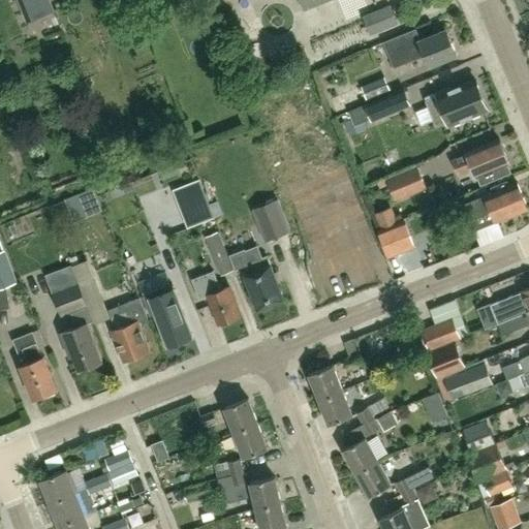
[(21,0),(30,20),(54,10),(50,0),(21,0)]
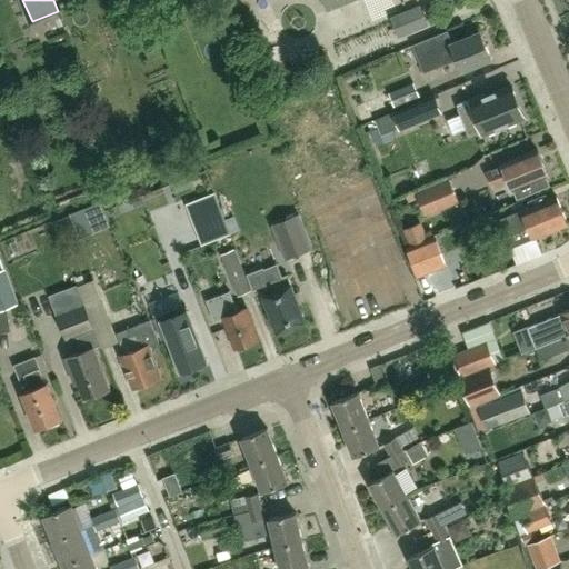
[(323,0),(328,11),(353,0),(323,0)]
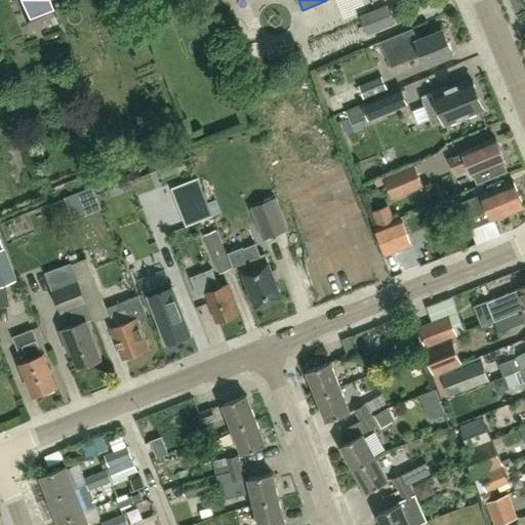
[(388,5),(376,10),(361,16),(368,34),(384,28),(395,23),(388,5)]
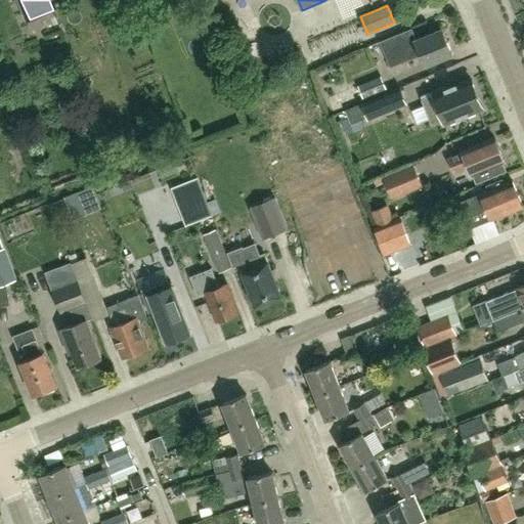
[(426,66),(453,54),(443,30),(418,40),(412,29),(381,42),(391,67),(422,54),(426,66)]
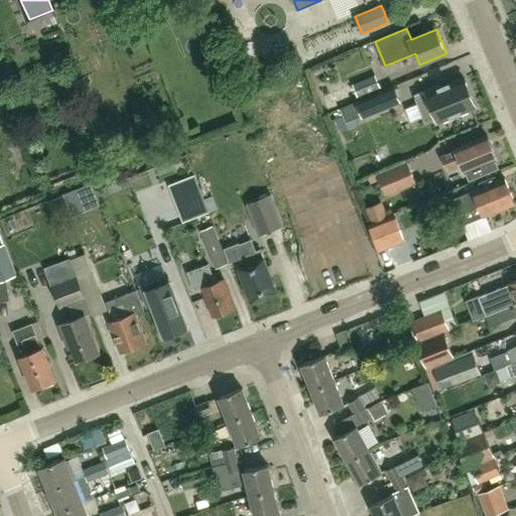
[(252,44),(259,66),(281,58),(274,37),(252,44)]
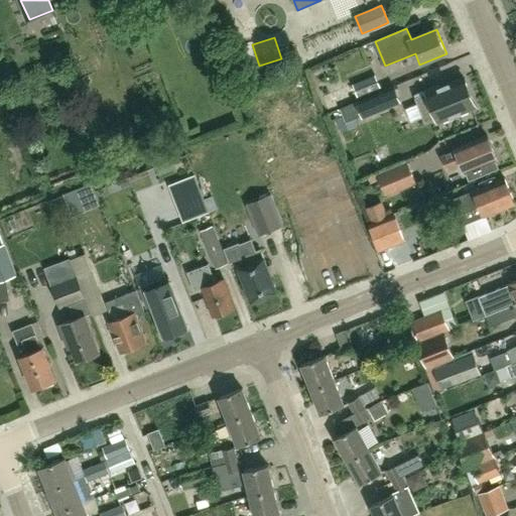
[(353,84),(354,85),(359,98),(381,88),(376,75),(353,84)]
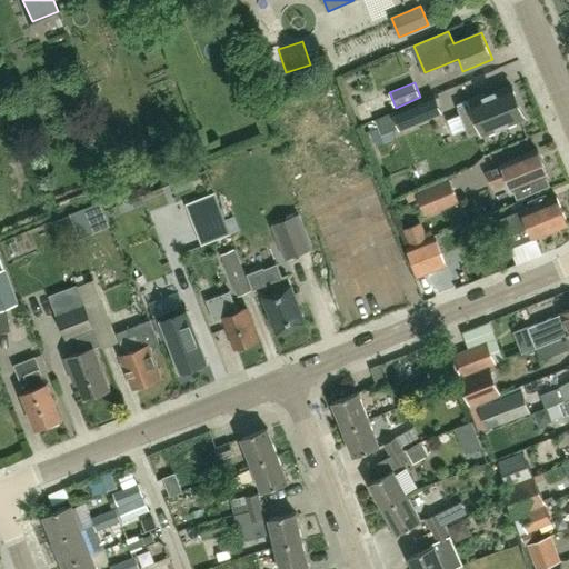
[(486,135),(526,119),(511,86),(485,97),(483,93),(458,105),(470,136),(483,130),(486,135)]
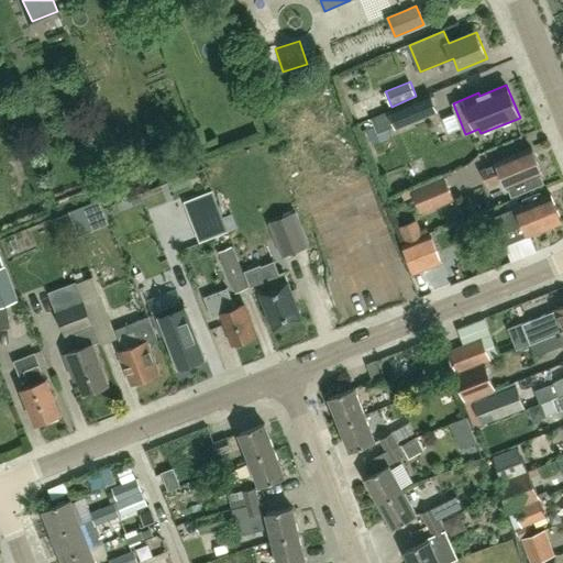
[(395,127),(396,130),(439,112),(432,95),(389,112),(395,127)]
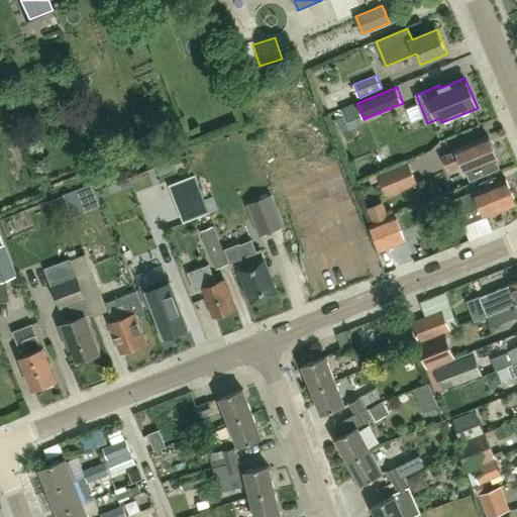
[(347,123),(363,116),(357,103),(341,109),(347,123)]
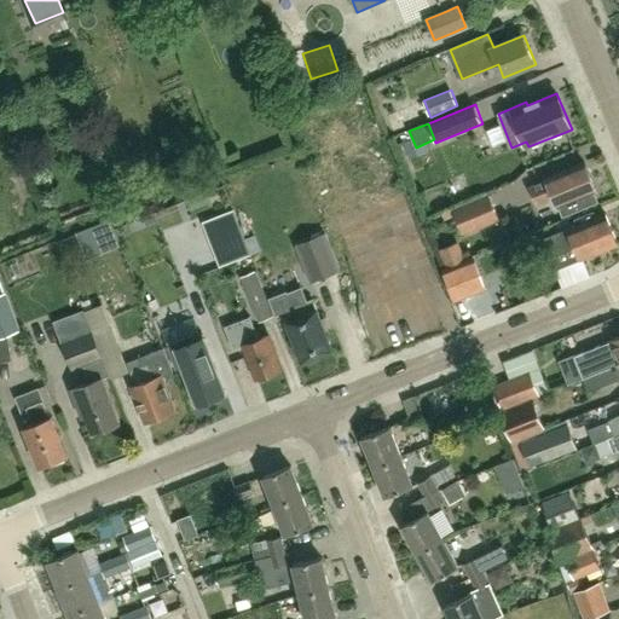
[(594,192),(596,191),(585,162),(549,177),(550,179),(531,187),(538,204),(556,197),(563,215),(597,202),(594,192)]
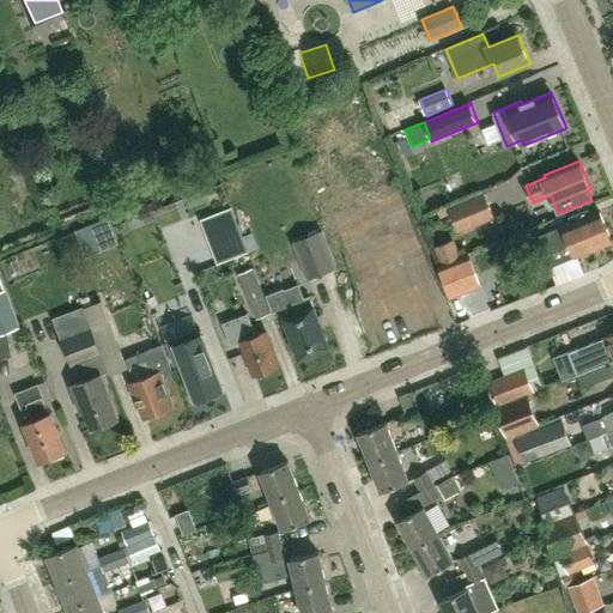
[(495,218),(489,206),(484,194),(450,207),(460,230),(461,232),(495,218)]
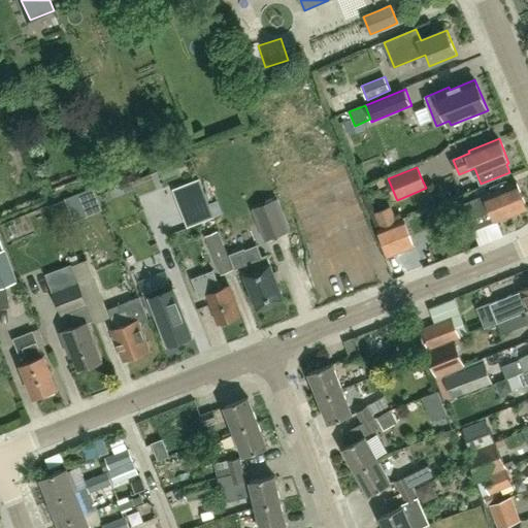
[(179,204),(205,194),(199,178),(173,189),(179,204)]
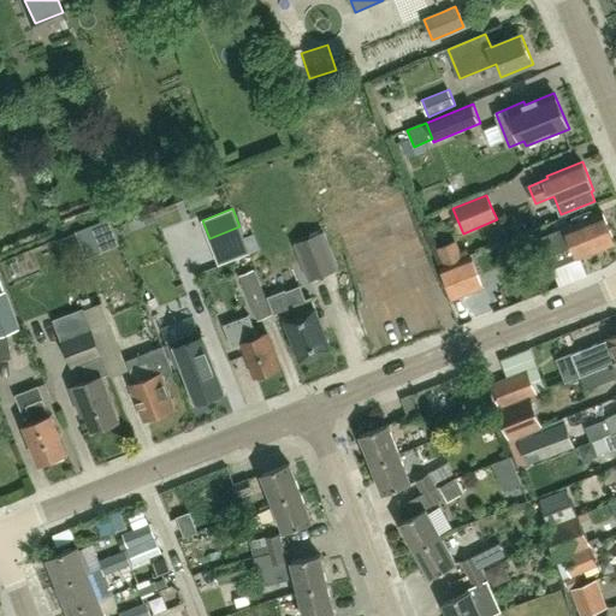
[(566,227),(567,227),(540,237),(554,268),(615,243),(603,212),(591,217),(588,211),(572,218),(574,224),(566,227)]
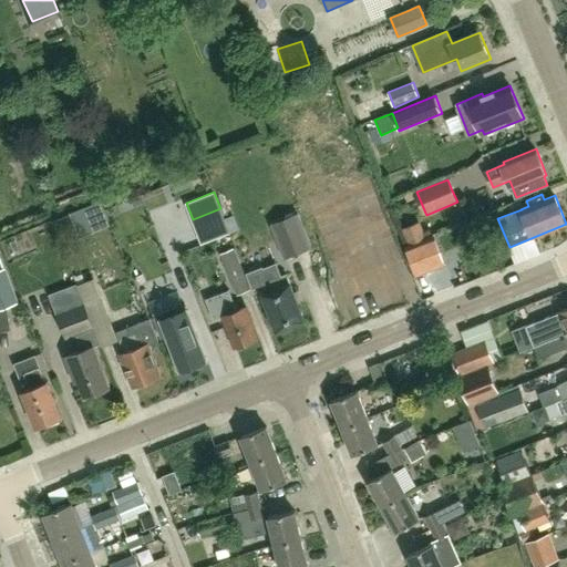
[(310,247),(297,213),(271,223),(285,257),(310,247)]
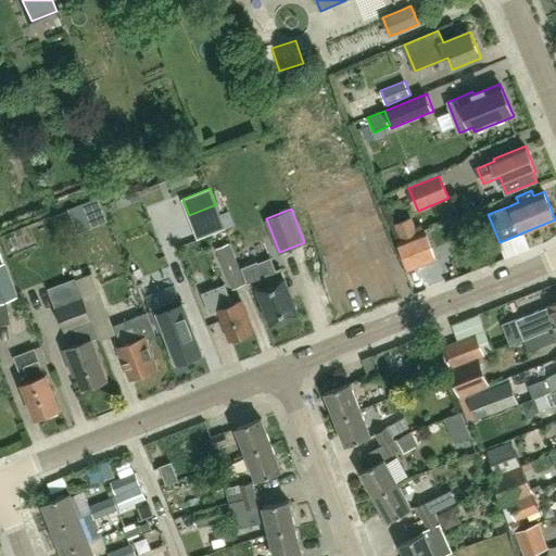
[(436,228),(408,240),(425,275),(452,262),(436,228)]
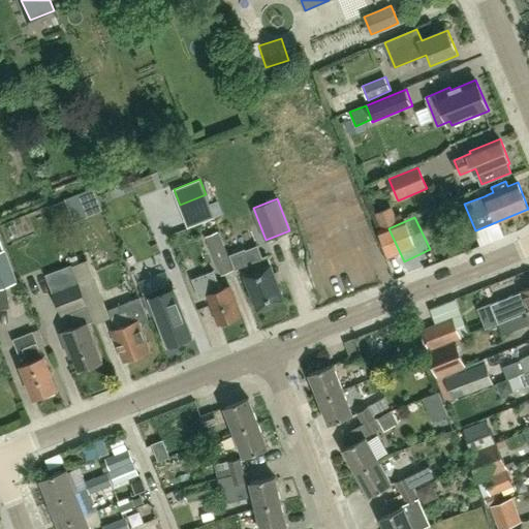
[(64,221),(52,226),(60,243),(71,238),(64,221)]
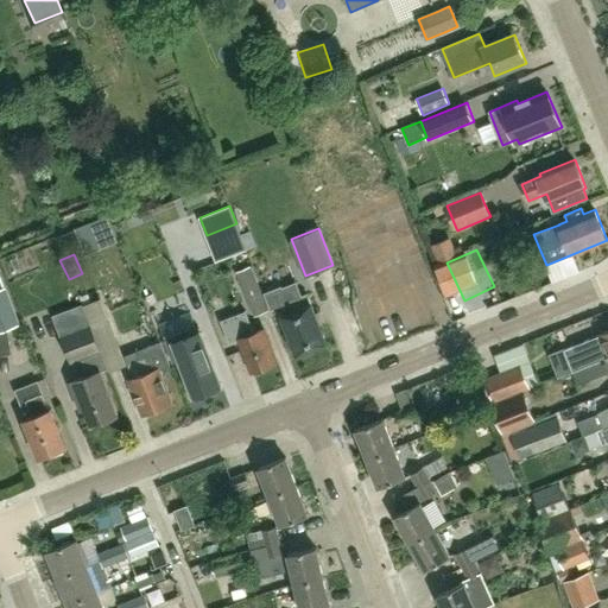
[(255,316),(270,310),(252,266),(236,272),(255,316)]
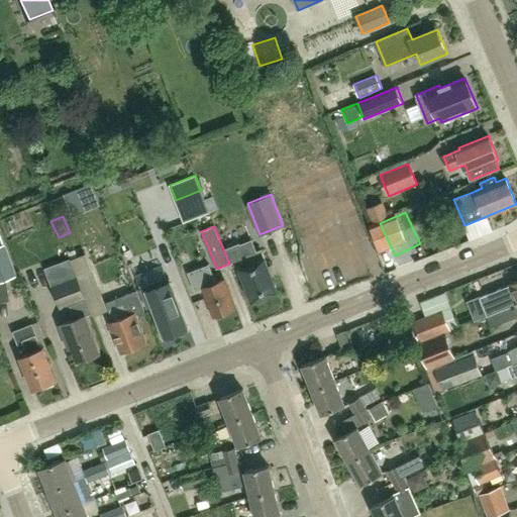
[(0,283),(18,276),(6,244),(5,244),(0,232),(0,283)]
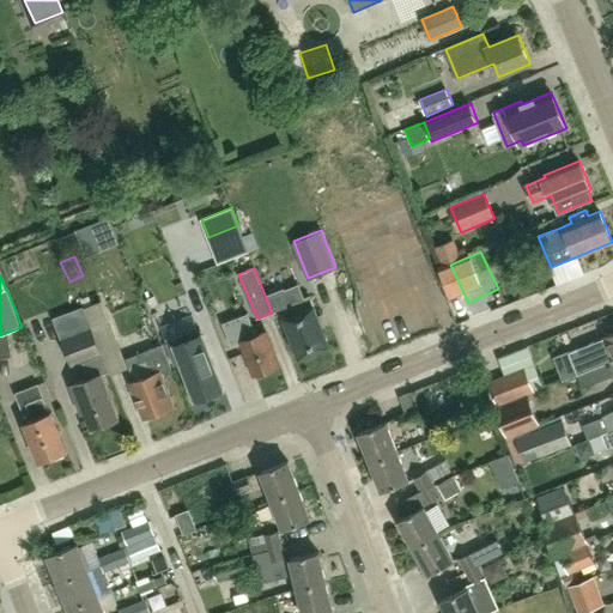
[(286,287),(267,295),(275,316),(283,313),(285,317),(284,317),(301,358),(331,346),(310,296),(305,298),(292,303),(286,287)]
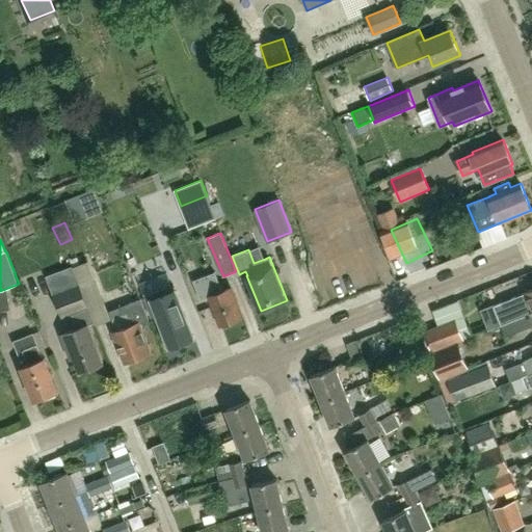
[(221,326),(243,317),(232,288),(223,291),(215,272),(193,281),(202,301),(211,297),(221,326)]
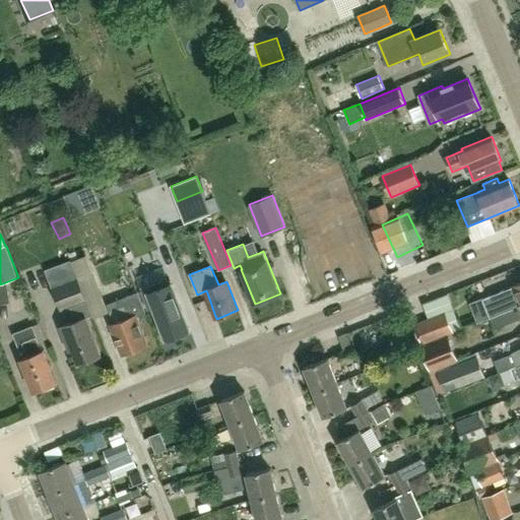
[(61,310),(86,301),(77,276),(52,285),(61,310)]
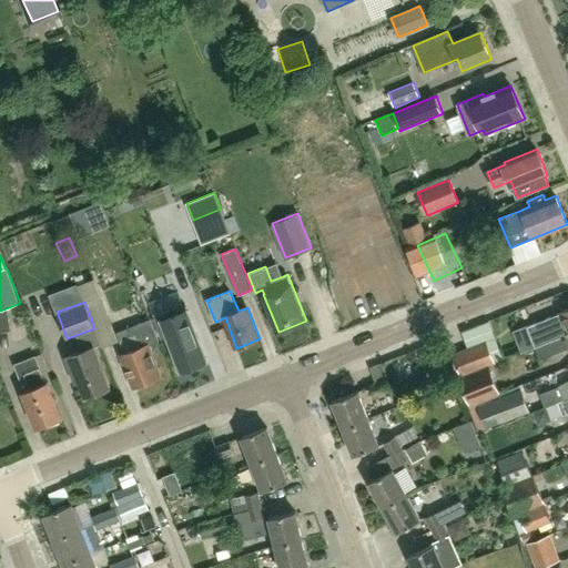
[(178,358),(182,369),(208,359),(185,305),(153,318),(162,341),(170,337),(174,350),(172,351),(175,359),(178,358)]
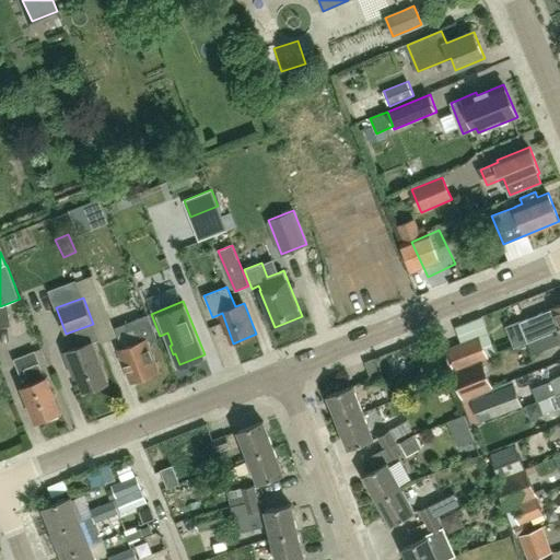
[(555,308),(552,310),(521,323),(528,342),(559,329),(559,304),(555,307),(555,308)]
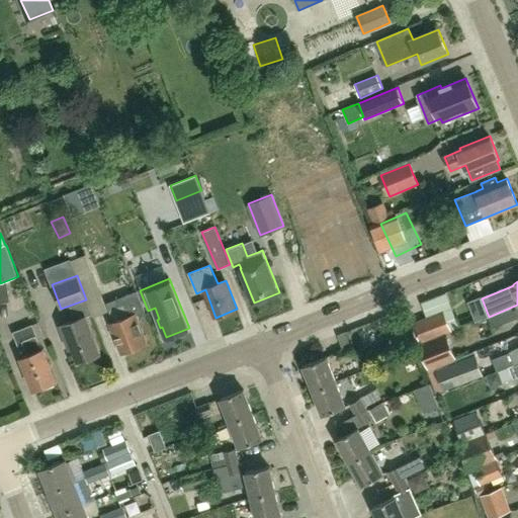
[(147,312),(139,291),(107,304),(114,322),(110,324),(121,353),(148,343),(137,316),(147,312)]
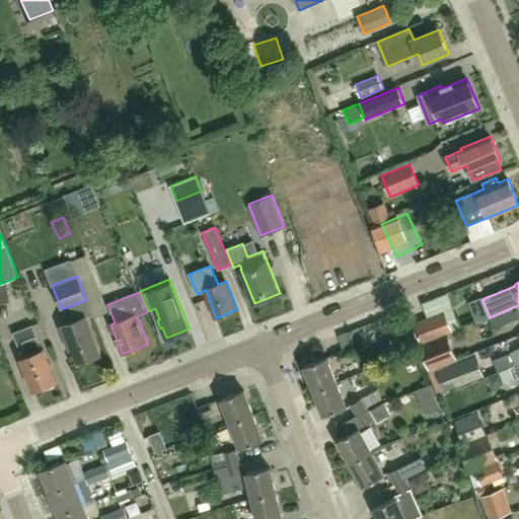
[(456,359),(447,335),(453,331),(445,311),(453,308),(447,294),(421,303),(428,318),(414,323),(422,344),(420,345),(438,395),(446,392),(445,390),(485,376),(475,352),(460,358),(456,359)]
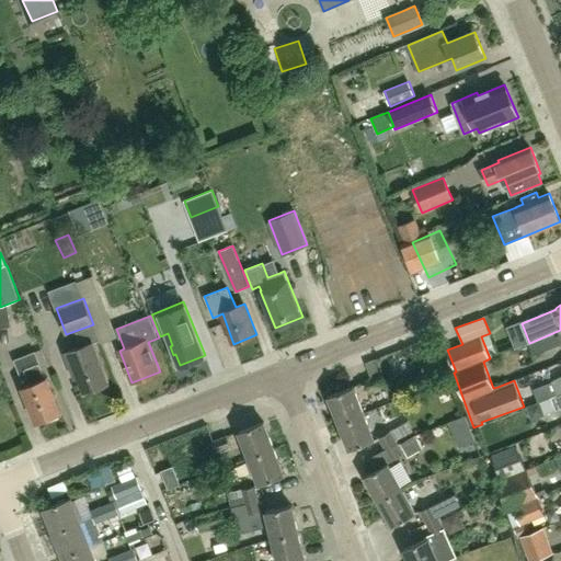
[(560,330),(529,343),(534,355),(560,343),(560,330)]
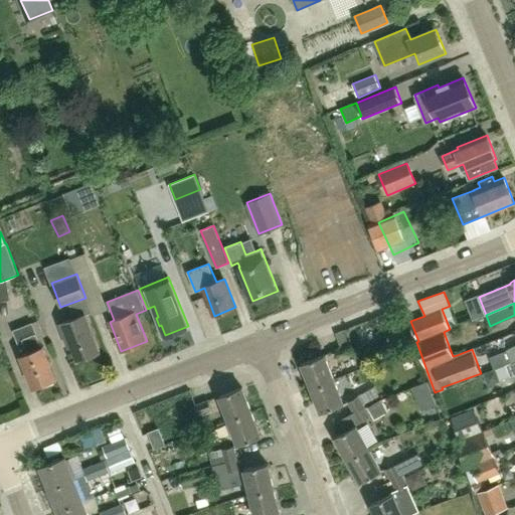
[(77,360),(101,351),(87,314),(59,324),(64,337),(68,336),(77,360)]
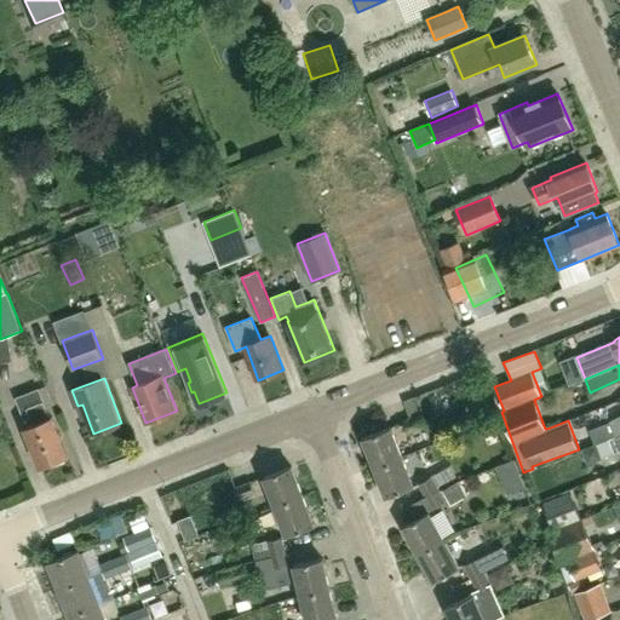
[(41,468),(68,457),(52,418),(51,418),(39,389),(17,399),(22,412),(27,409),(34,425),(26,429),(41,468)]
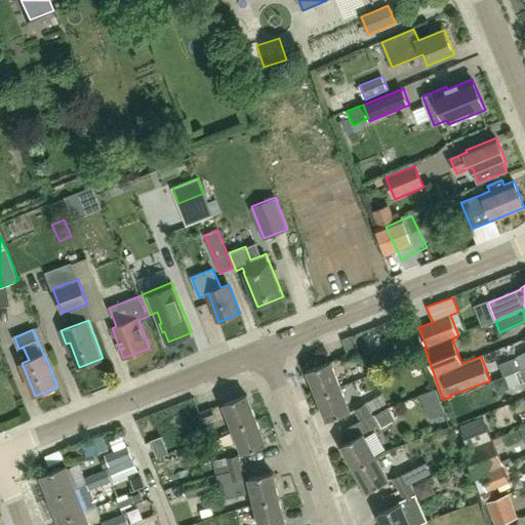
[(401,355),(421,347),(414,329),(394,337),(401,355)]
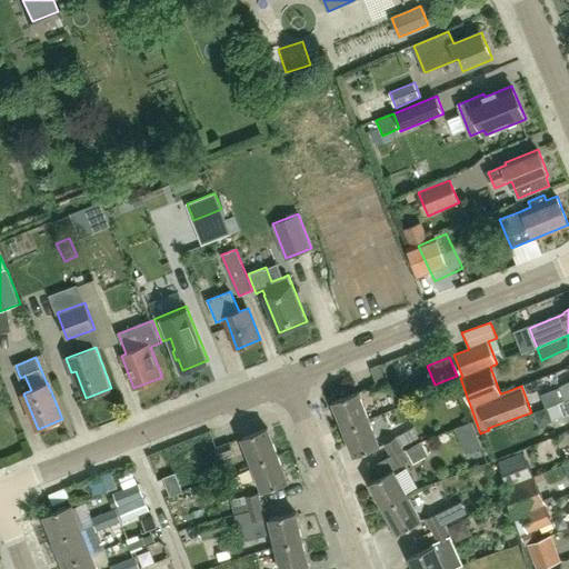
[(376,399),(390,392),(386,381),(370,387),(376,399)]
